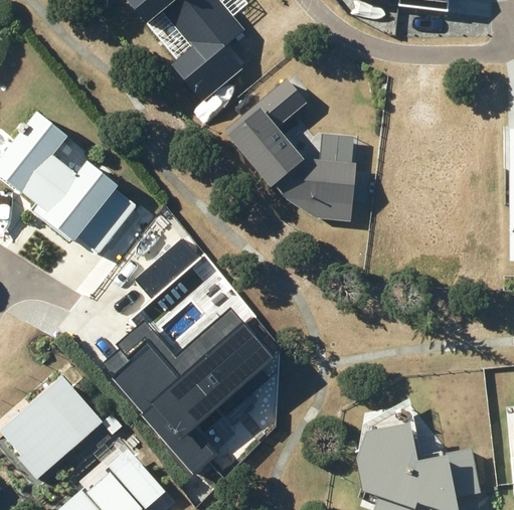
[(238,71),(222,51),(238,38),(206,0),(129,0),(126,3),(145,26),(164,11),(197,50),(171,71),(198,105),(238,71)]
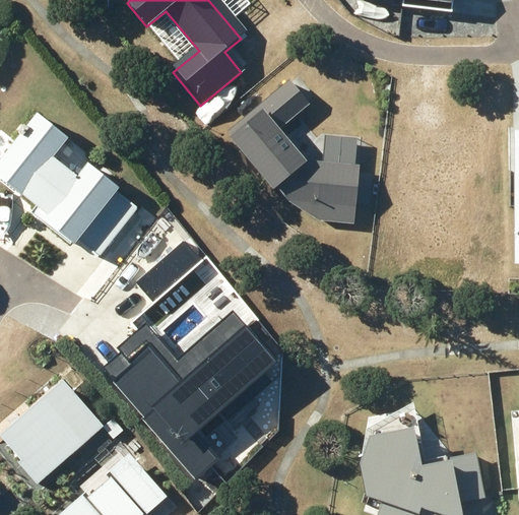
[(456,0),(376,0),(456,10),(456,0)]
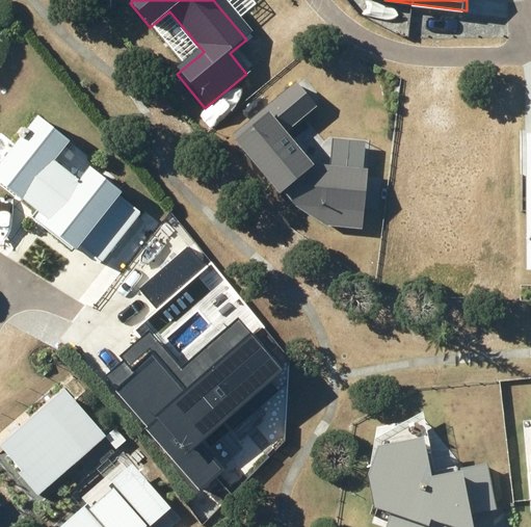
[(297,86),(234,138),(293,210),(326,231),(364,234),(368,170),(318,166),(290,134),(318,111),(297,86)]
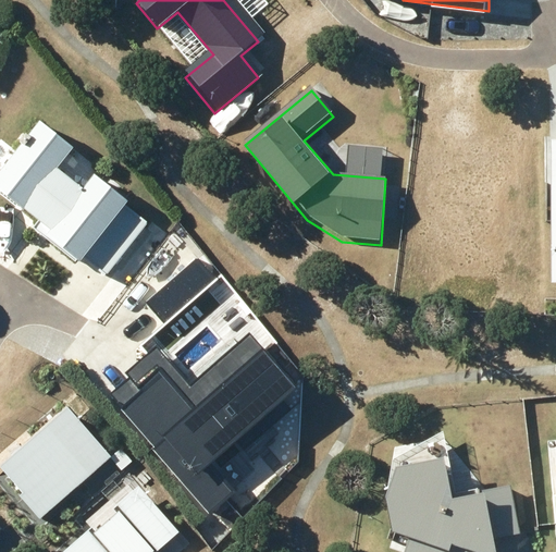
[(45,125),(0,181),(0,195),(110,284),(149,236),(127,219),(138,205),(103,175),(90,192),(65,172),(81,154),(45,125)]
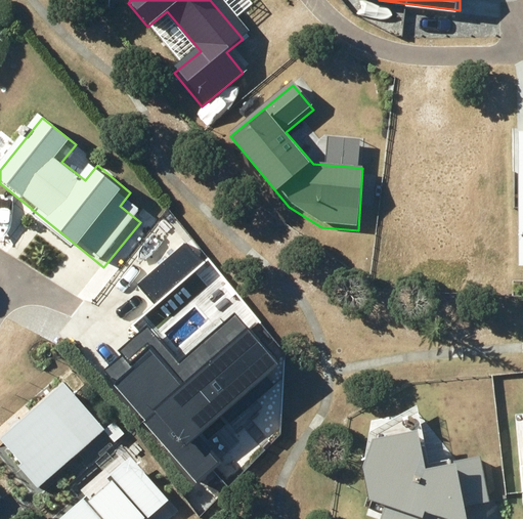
[(141,258),(116,290),(129,300),(155,268),(141,258)]
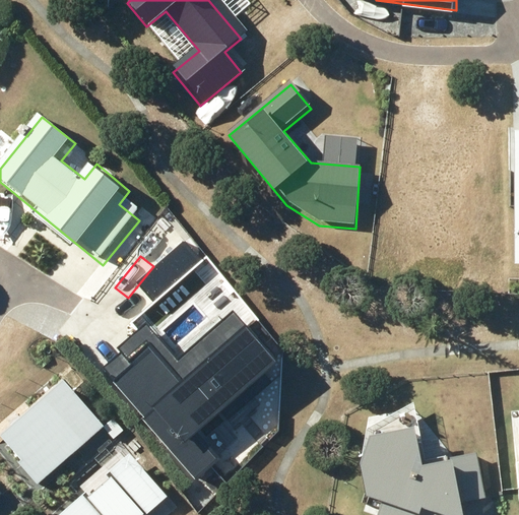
[(20,459),(17,462),(36,484),(103,427),(62,378),(0,429),(0,439),(4,445),(7,444),(20,459)]
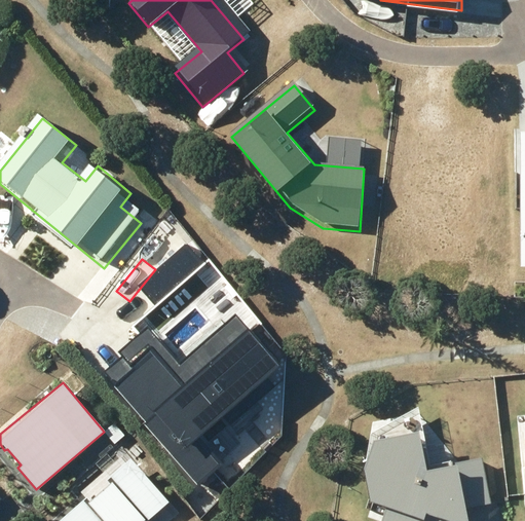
[(112,425),(103,434),(114,446),(123,437),(112,425)]
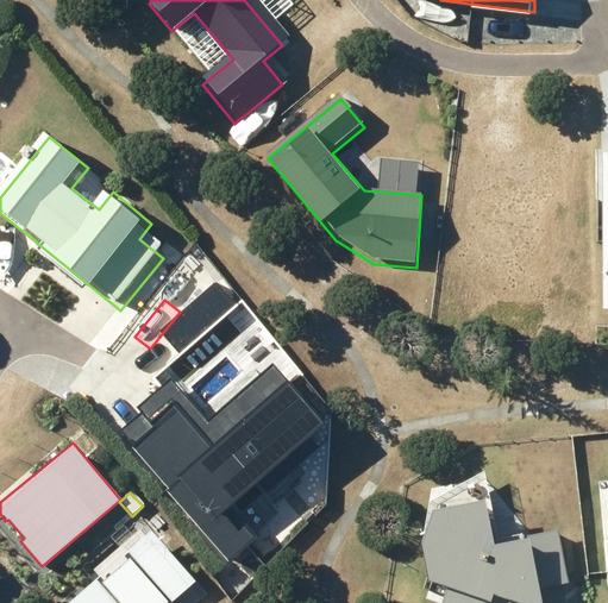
[(431,506),(420,539),(427,577),(446,583),(439,602),(521,602),(522,601),(526,602),(543,602),(539,586),(566,582),(556,527),(494,540),(484,495),(431,506)]
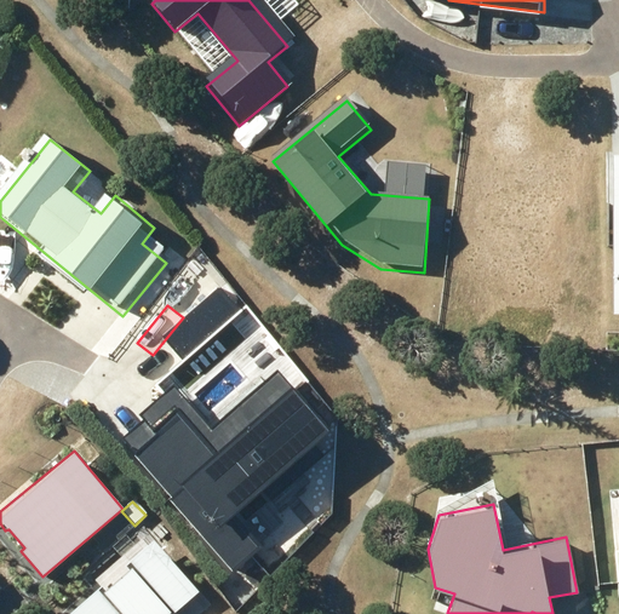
[(145,547),(130,562),(133,567),(110,585),(108,581),(67,613),(168,613),(172,613),(198,592),(154,540),(156,538),(144,524),(133,533),(145,547)]
